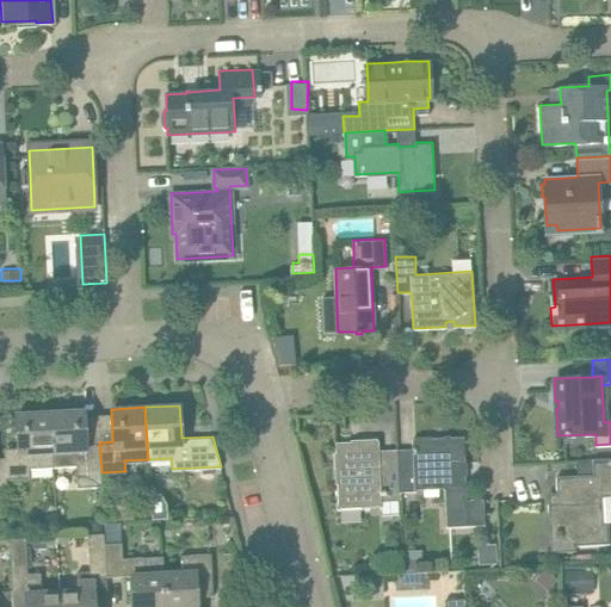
[(102,472),(99,443),(86,444),(84,410),(50,412),(53,464),(76,463),(76,474),(76,479),(84,485),(102,484),(102,472)]
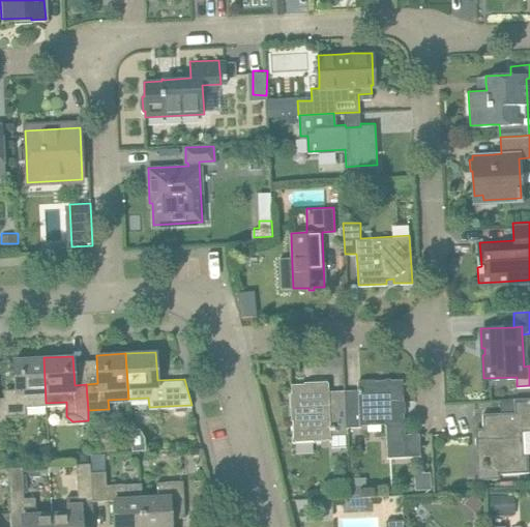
[(46,403),(43,357),(13,359),(16,388),(3,388),(3,397),(4,397),(5,414),(26,413),(26,404),(46,403)]
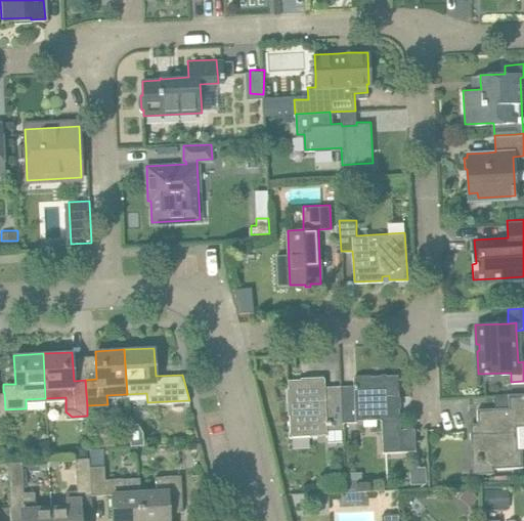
[(353,384),(340,385),(342,422),(356,421),(355,410),(380,409),(382,452),(401,451),(415,450),(415,448),(415,428),(400,428),(399,406),(397,406),(396,396),(398,396),(397,374),(353,376),(353,384)]
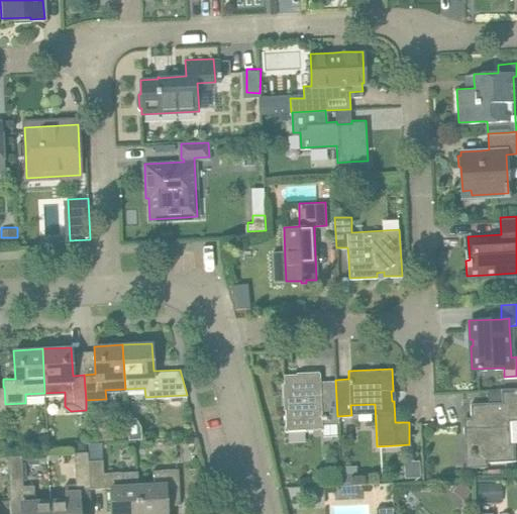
[(337,419),(337,416),(335,380),(320,381),(320,372),(305,373),(305,376),(297,377),(297,373),(284,374),(286,425),(322,423),(322,420),(337,419)]
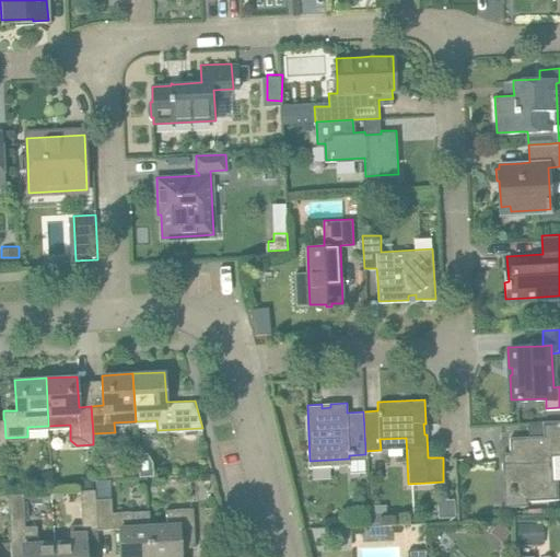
[(512,500),(534,499),(557,499),(557,477),(551,477),(550,454),(559,453),(559,420),(533,421),(533,436),(509,436),(511,485),(510,485),(510,491),(512,491),(512,500)]
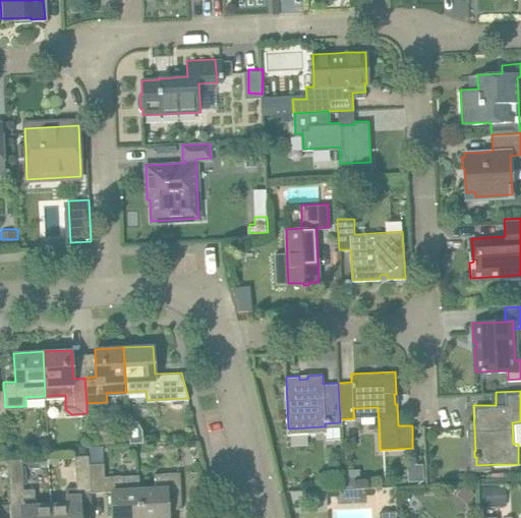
[(113,418),(99,419),(100,435),(114,435),(113,418)]
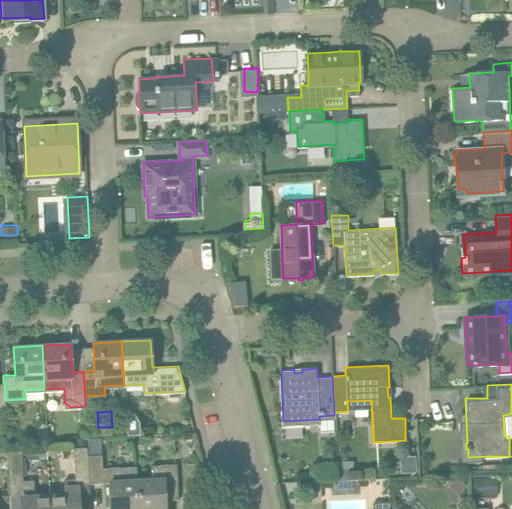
[(77,434),(74,437),(75,446),(85,445),(85,434),(77,434)]
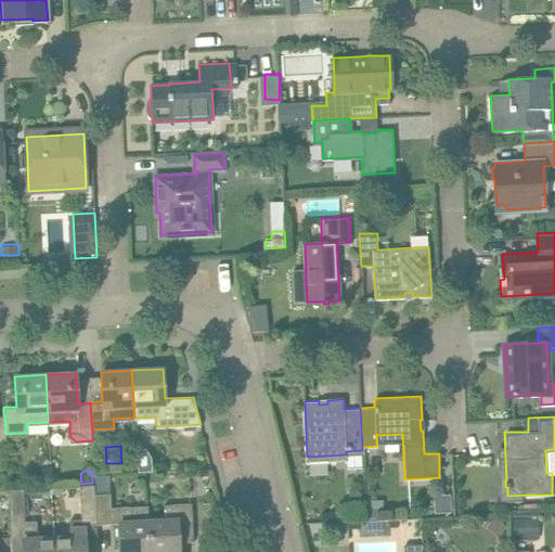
[(69,537),(54,537),(54,551),(85,551),(85,543),(98,542),(97,524),(95,493),(94,484),(80,485),(80,495),(82,527),(69,527),(69,537)]
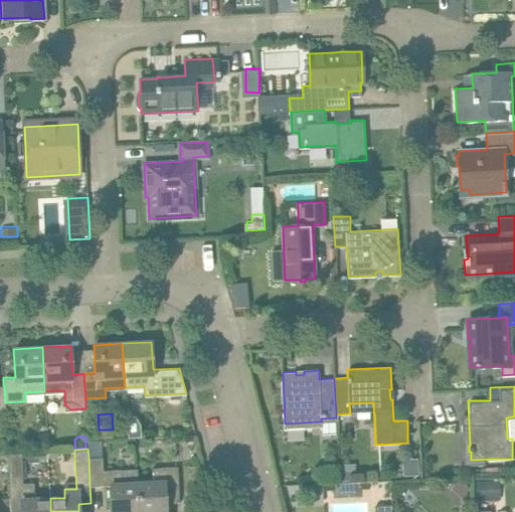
[(38,458),(48,457),(48,451),(22,452),(22,458),(23,462),(38,461),(38,458)]
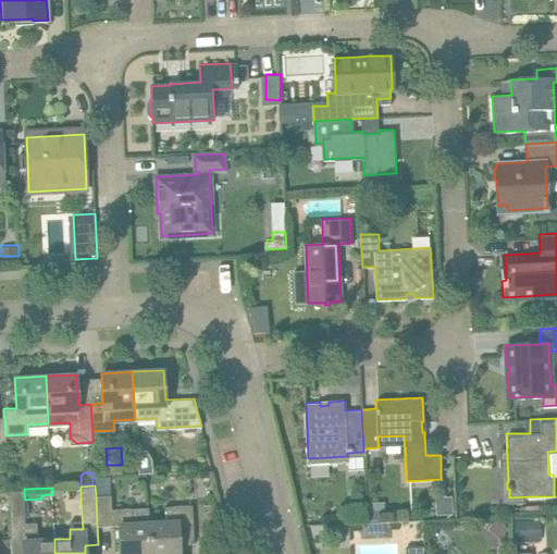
[(24,495),(24,489),(8,490),(10,528),(11,538),(11,553),(54,553),(54,539),(38,540),(38,531),(26,532),(25,500),(24,495)]
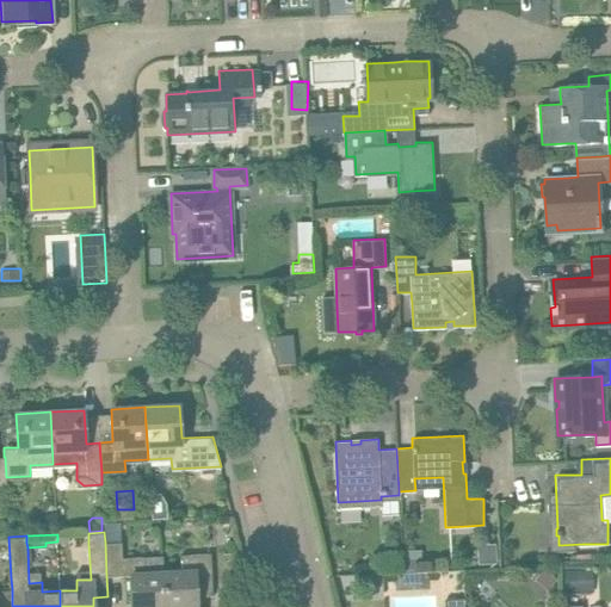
[(121,542),(105,543),(106,576),(131,575),(133,606),(165,606),(164,570),(144,571),(143,555),(122,556),(121,542)]
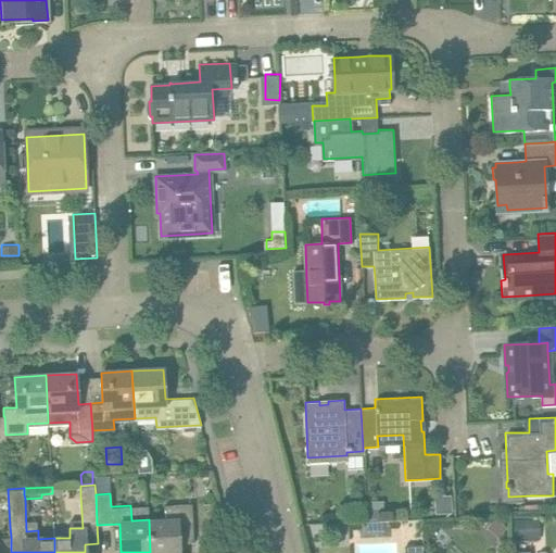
[(449,494),(433,494),(434,512),(450,511),(449,494)]
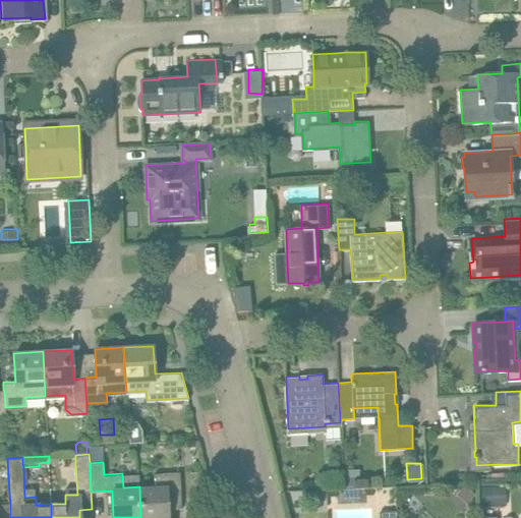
[(352,468),(344,468),(344,484),(359,484),(359,474),(352,468)]
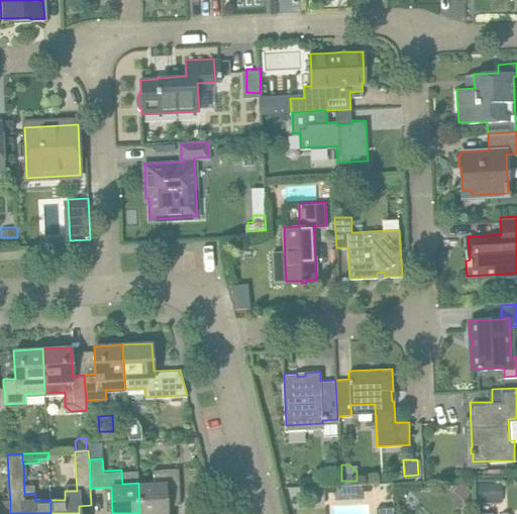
[(138,483),(139,513),(167,513),(167,504),(180,503),(178,468),(153,469),(154,483),(138,483)]
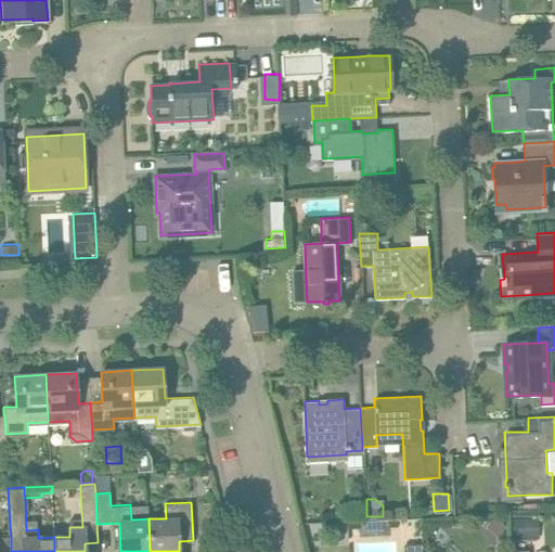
[(528,514),(511,515),(512,537),(528,536),(528,514)]
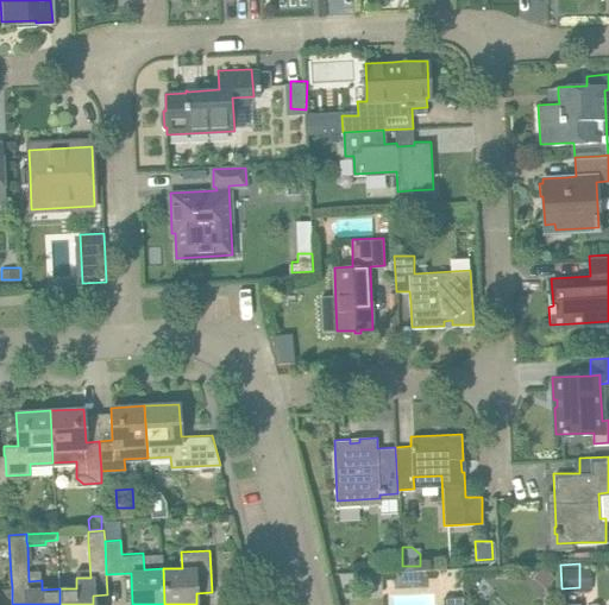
[(541,574),(546,579),(556,579),(556,565),(541,565),(541,574)]
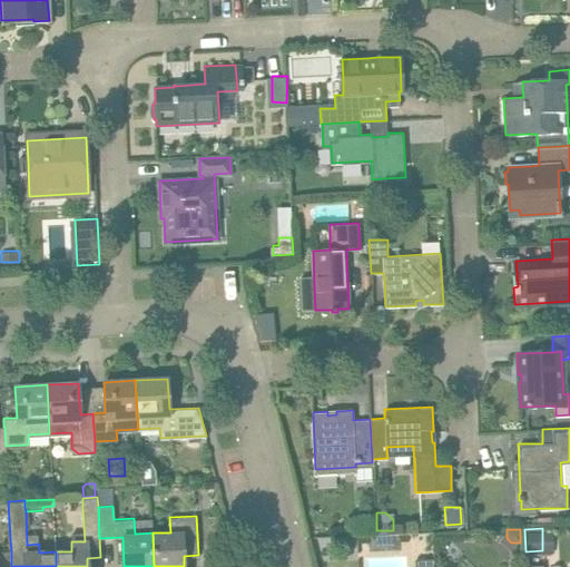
[(0,566),(11,566),(11,550),(0,550),(0,566)]
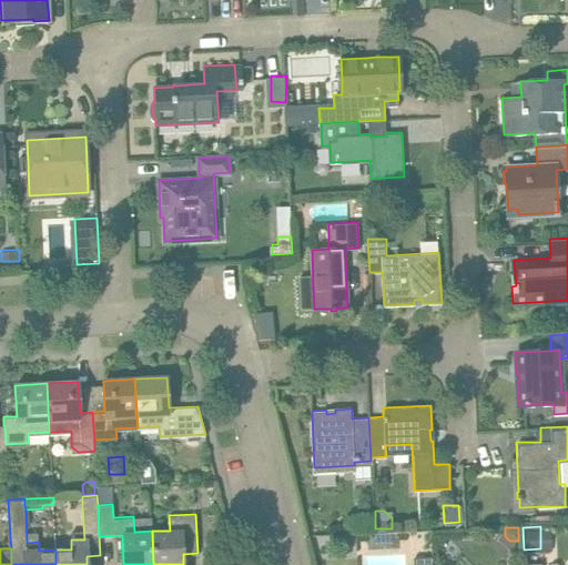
[(414,564),(432,564),(432,555),(414,556),(414,564)]
